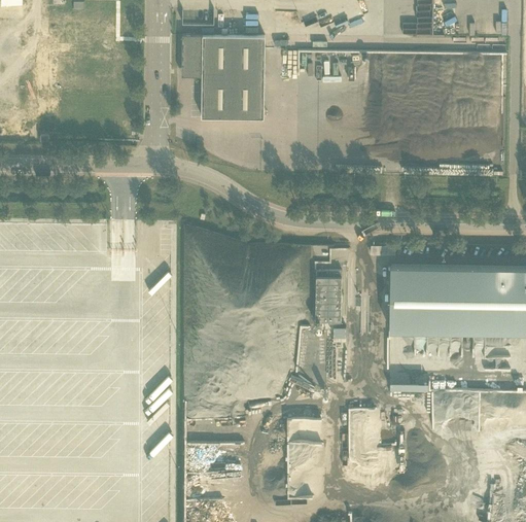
[(72,14),(82,14),(83,6),(73,6),(72,14)]
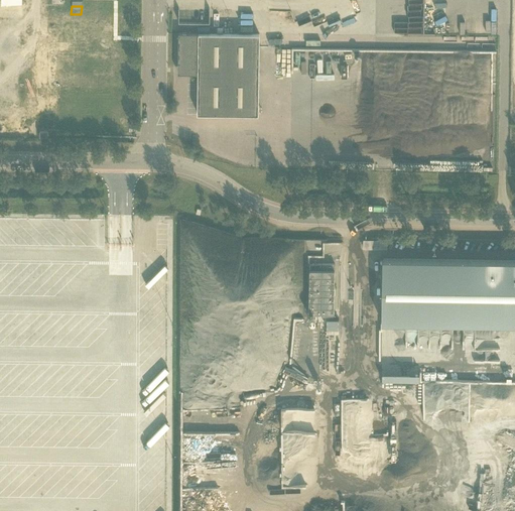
[(197,118),(257,119),(258,54),(258,39),(177,37),(177,72),(182,72),(186,78),(197,78),(197,118)]
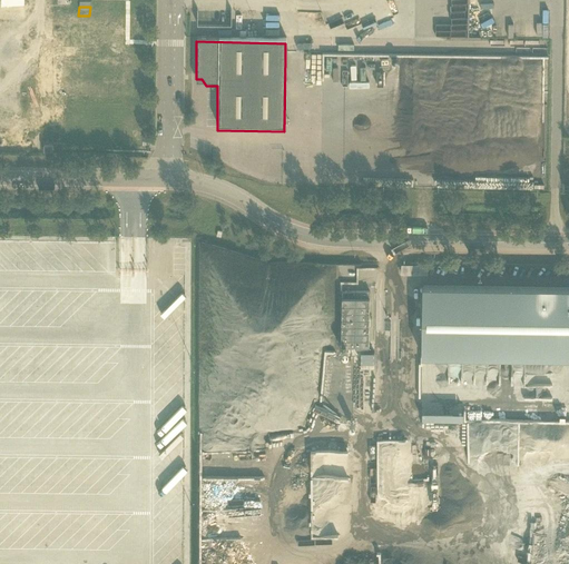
[(344,290),(343,345),(371,345),(371,290),(344,290)]
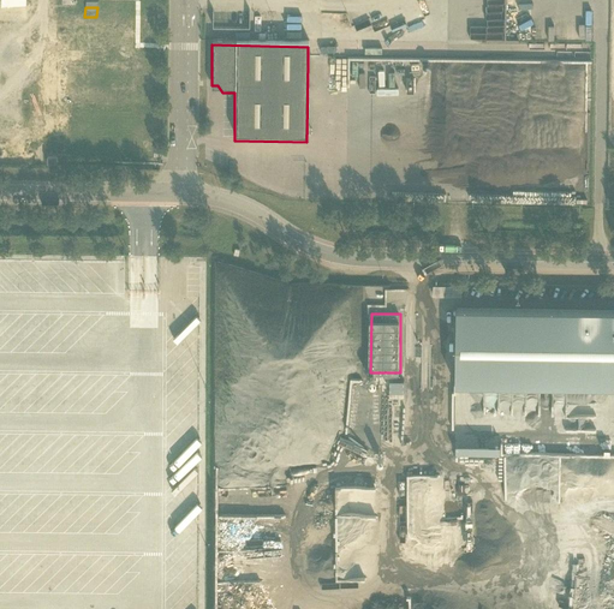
[(613,316),(455,315),(454,392),(613,394),(613,316)]
